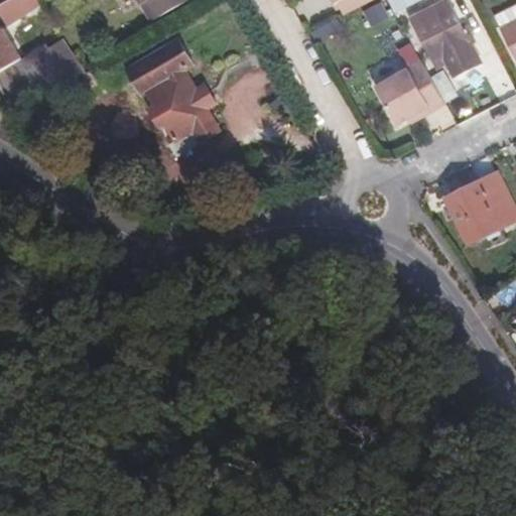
[(136,0),(140,6),(143,6),(152,22),(190,0),(136,0)]
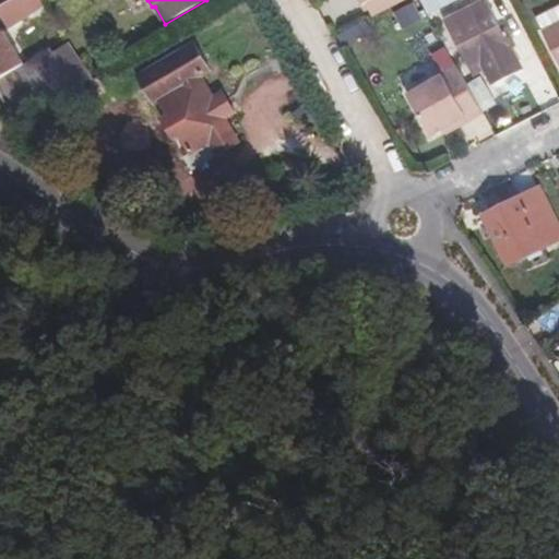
[(372,0),(367,3),(373,16),(405,0),(372,0)]
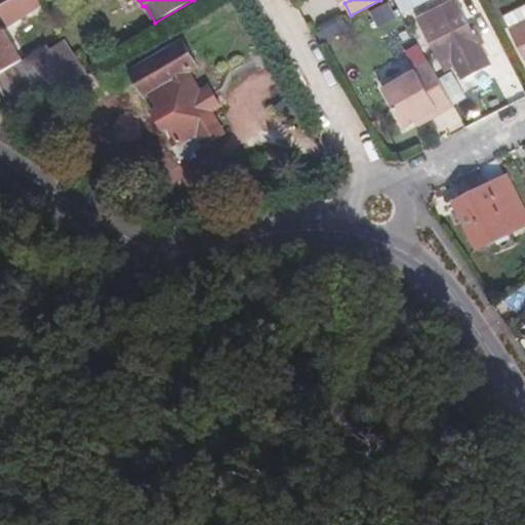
[(455,1),(435,11),(438,16),(418,27),(439,66),(447,62),(451,67),(459,82),(490,68),(480,48),(486,43),(479,32),(473,35),(455,1)]
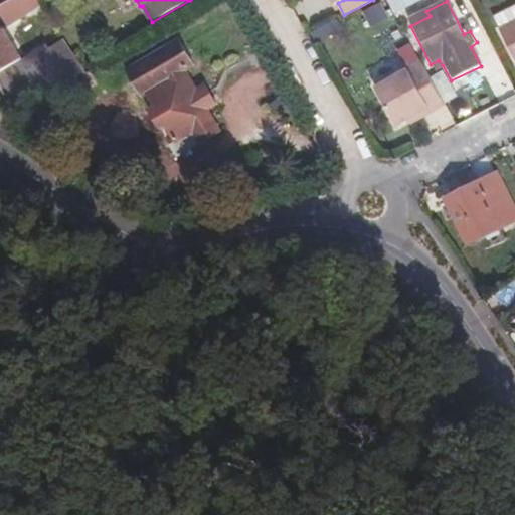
[(363,12),(370,29),(390,20),(382,3),(363,12)]
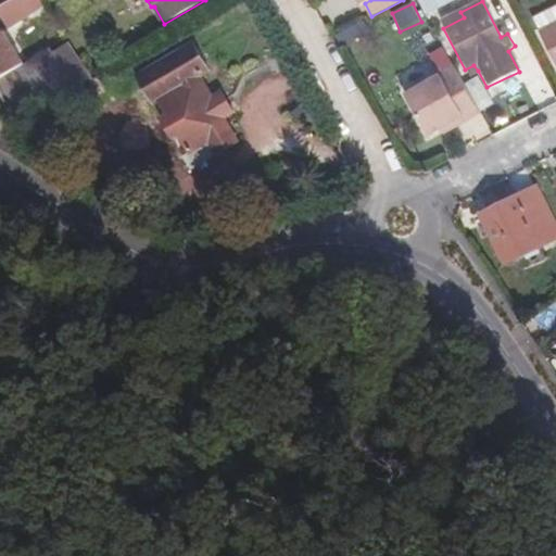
[(441,23),(443,28),(464,17),(460,12),(441,23)]
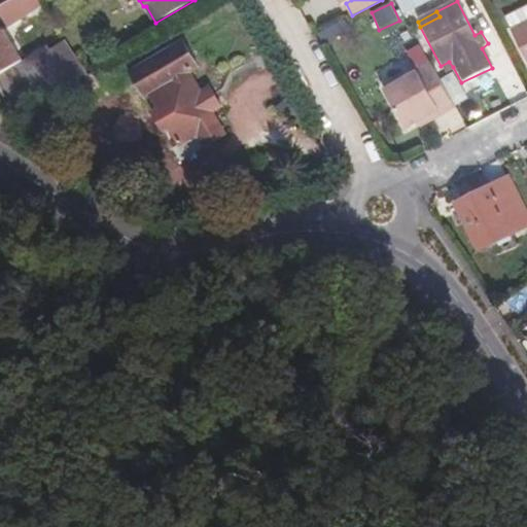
[(526,21),(510,31),(526,62),(526,21)]
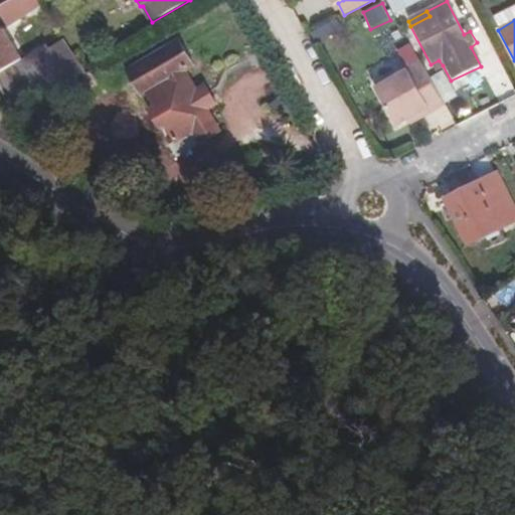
[(178,40),(126,70),(140,95),(146,92),(154,106),(148,111),(159,129),(164,126),(175,144),(171,146),(177,157),(221,133),(208,112),(217,106),(206,87),(197,92),(184,70),(193,64),(178,40)]
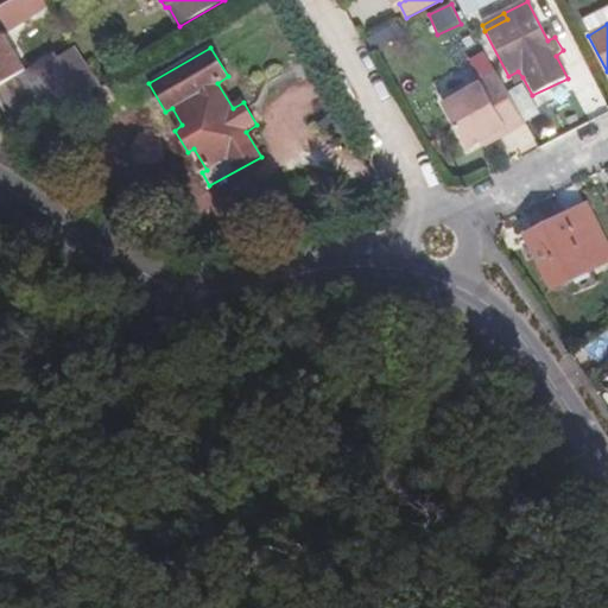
[(74,52),(58,63),(70,78),(84,68),(74,52)]
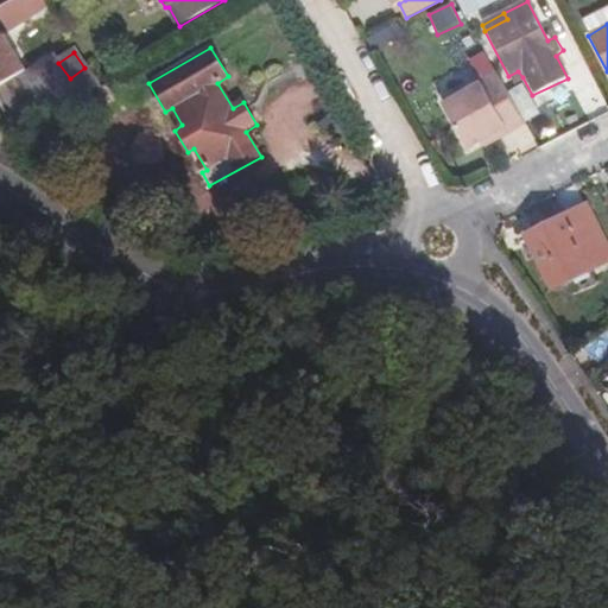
[(55,57),(0,89),(0,113),(12,134),(81,93),(70,78),(58,63),(55,57)]
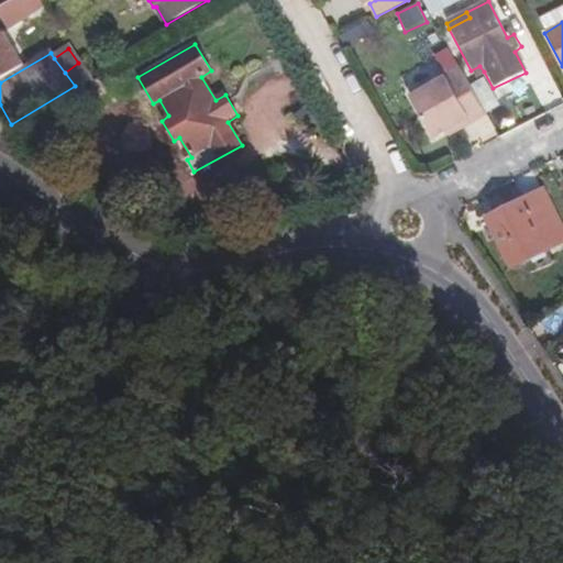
[(75,86),(83,96),(96,86),(78,63),(65,73),(75,86)]
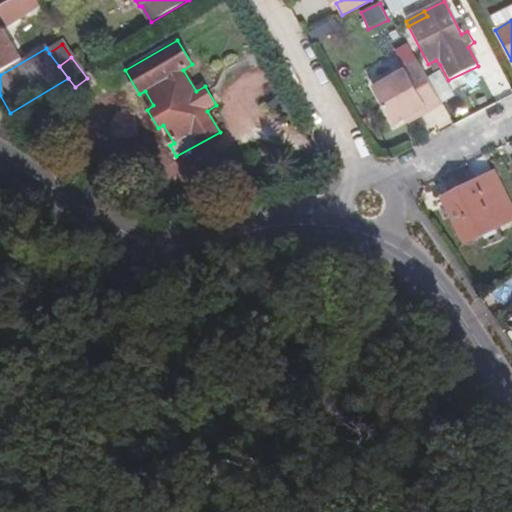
[(431,70),(440,65),(436,60),(428,64),(431,70)]
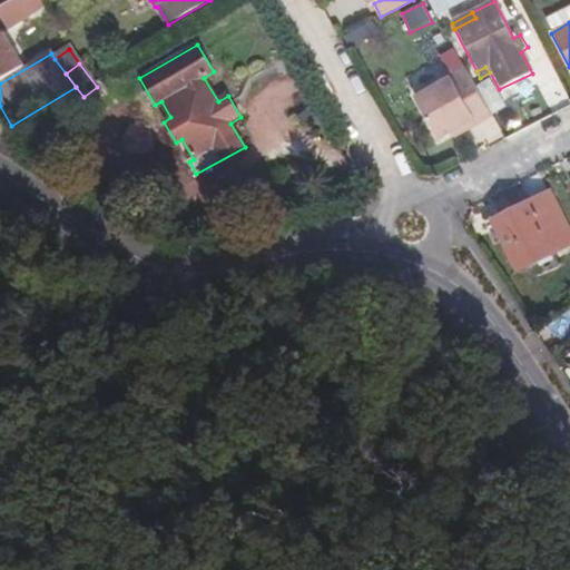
[(490,118),(465,74),(418,100),(440,139),(450,134),(458,129),(461,134),(490,118)]
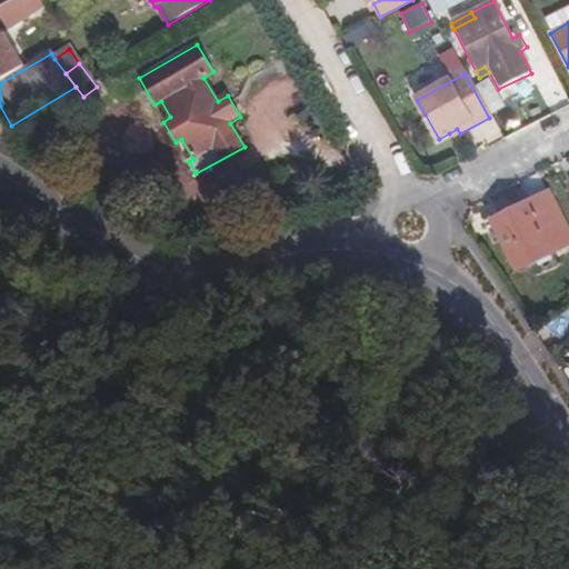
[(129,151),(151,153),(153,125),(131,122),(129,151)]
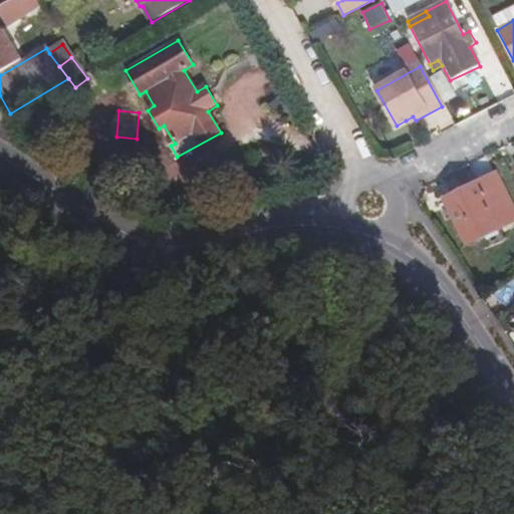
[(413,116),(406,120),(408,125),(416,120),(413,116)]
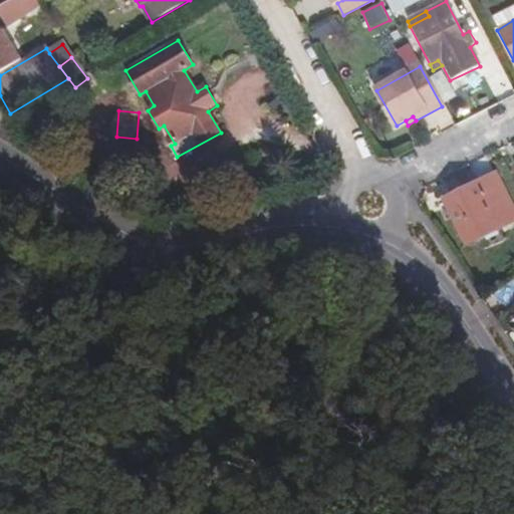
[(513,222),(513,212),(495,176),(447,201),(469,246),(484,238),(490,248),(507,240),(502,229),(513,222)]
